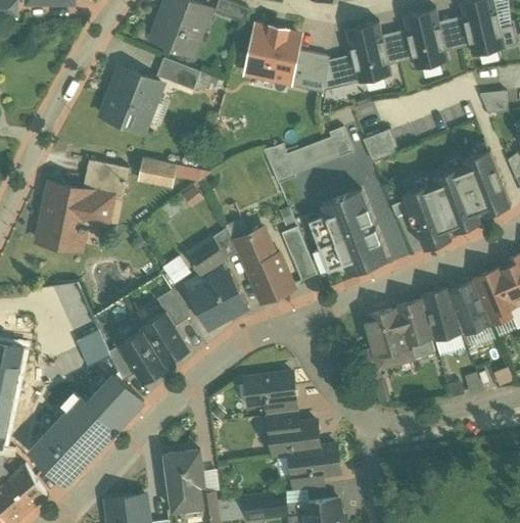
[(18,0),(0,0),(0,16),(18,16),(18,0)]
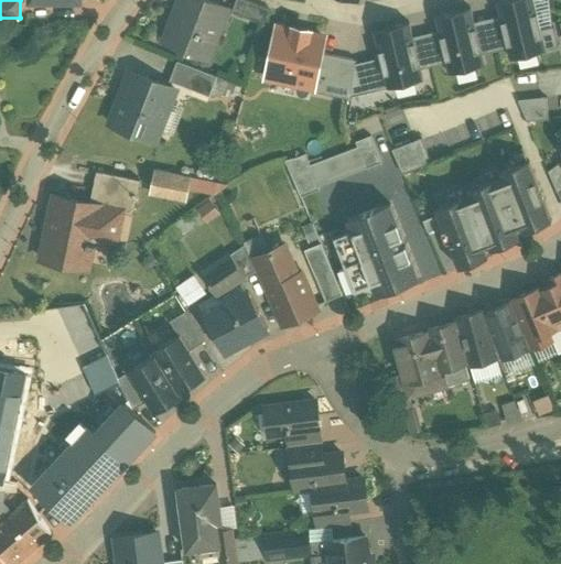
[(219,7),(202,0),(175,0),(161,41),(209,60),(228,10),(219,7)]
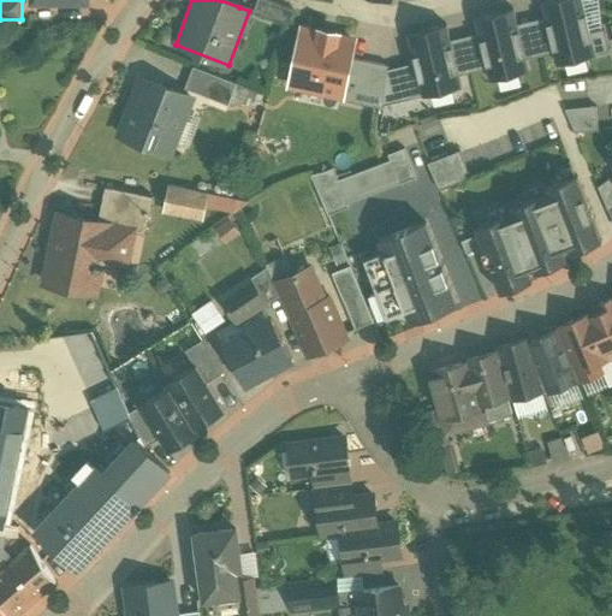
[(287,10),(260,0),(242,0),(239,7),(249,11),(281,23),(287,10)]
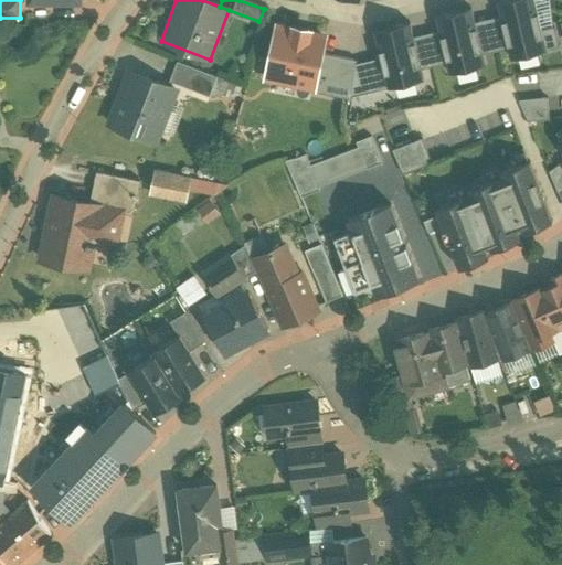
[(500,18),(487,21),(496,53),(508,50),(510,60),(547,50),(533,0),(509,0),(496,3),(500,18)]
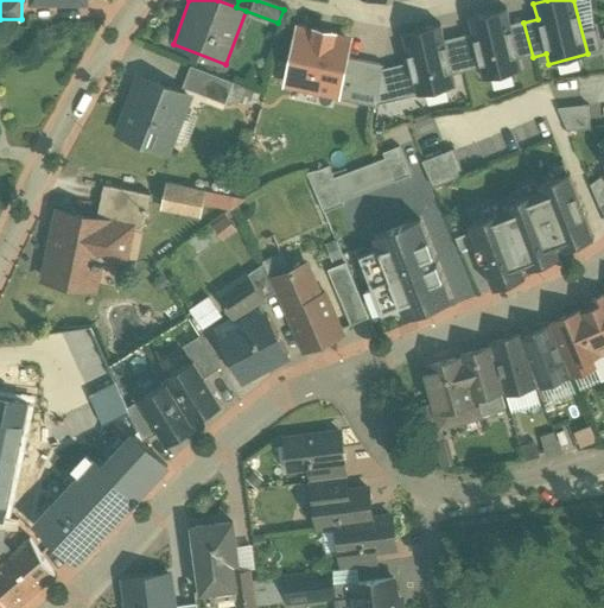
[(533,57),(523,23),(512,25),(508,10),(468,19),(472,36),(462,38),(470,70),(478,68),(481,78),(522,68),(520,59),(533,57)]
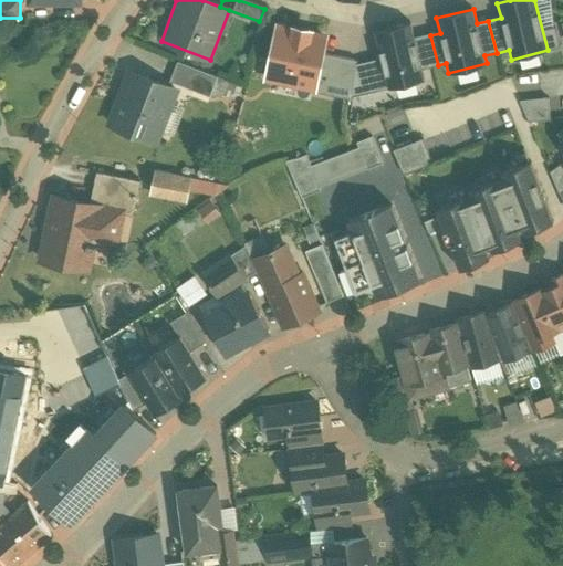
[(438,65),(430,35),(416,39),(412,22),(373,32),(381,58),(358,62),(351,100),(426,80),(424,69),(438,65)]
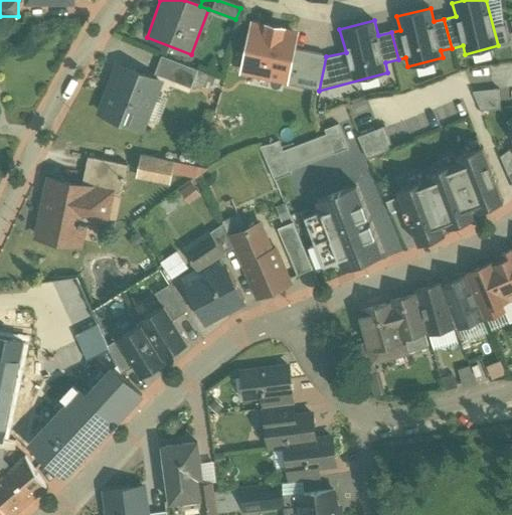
[(300,31),(249,21),(238,74),(319,91),(326,56),(296,50),(300,31)]
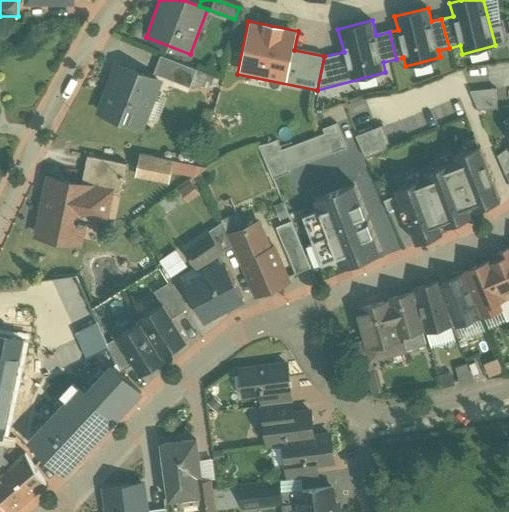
[(192,74),(159,60),(151,78),(162,82),(184,92),(192,74)]
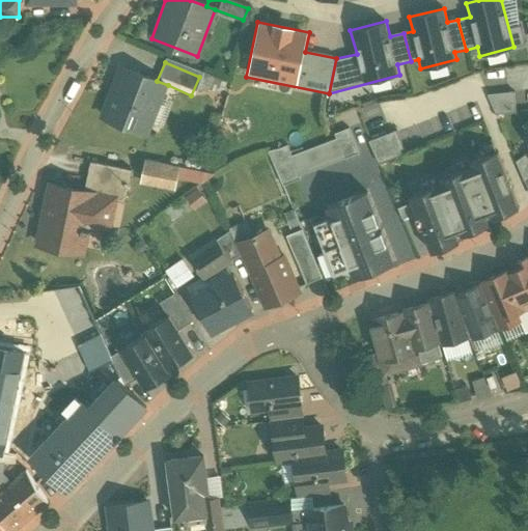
[(157,81),(123,67),(102,121),(147,139),(168,85),(157,81)]
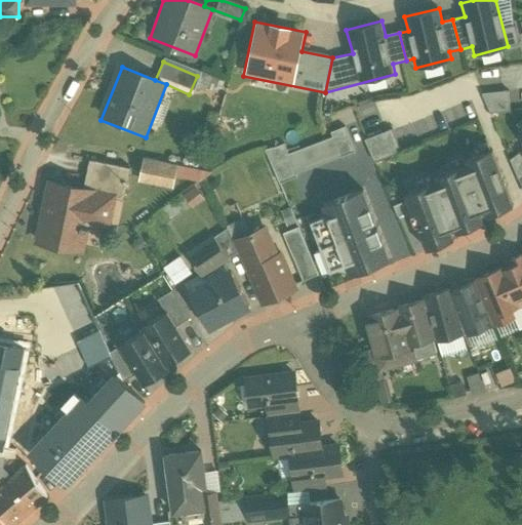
[(509,91),(484,92),(485,112),(510,111),(509,91)]
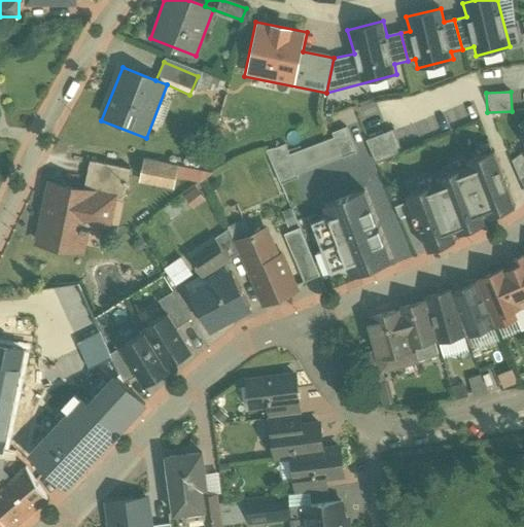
[(393,129),(365,139),(374,161),(402,150),(393,129)]
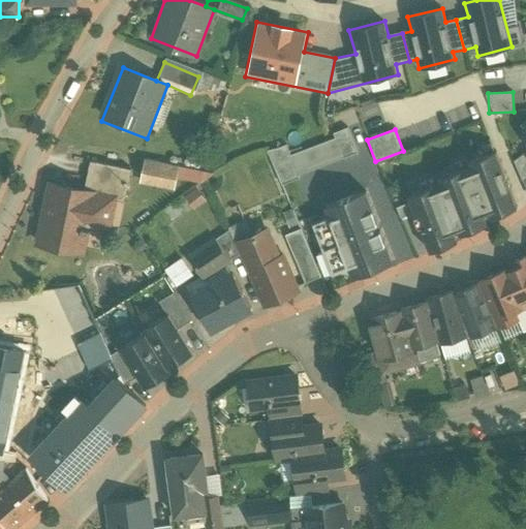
[(352,130),(291,150),(288,143),(268,150),(279,185),(301,178),(299,173),(360,152),(352,130)]
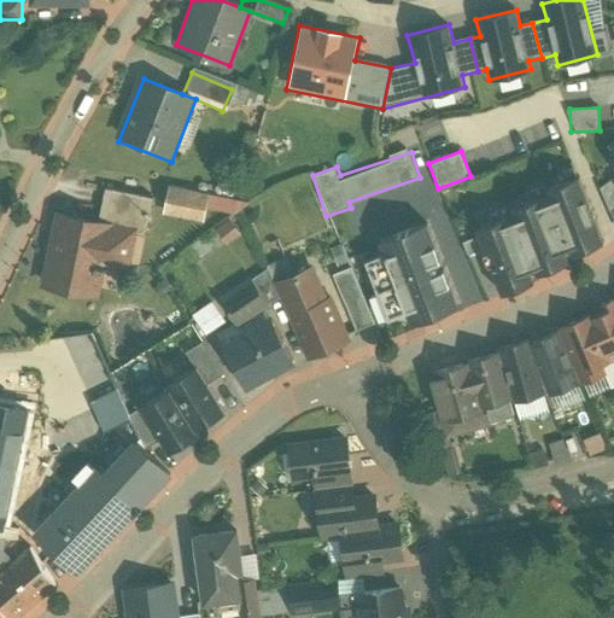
[(548,184),(579,254),(604,243),(574,173),(548,184)]
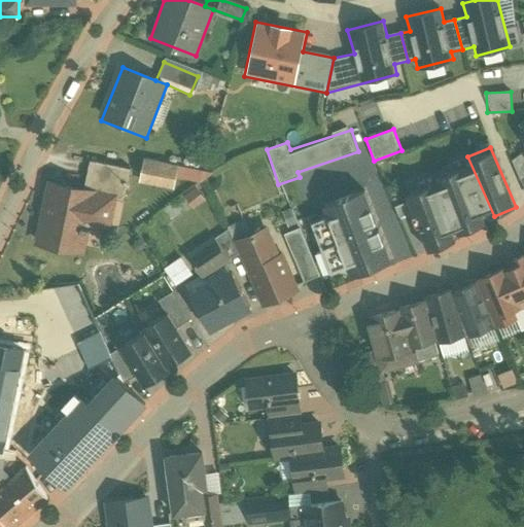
[(464,230),(494,216),(467,156),(439,170),(464,230)]
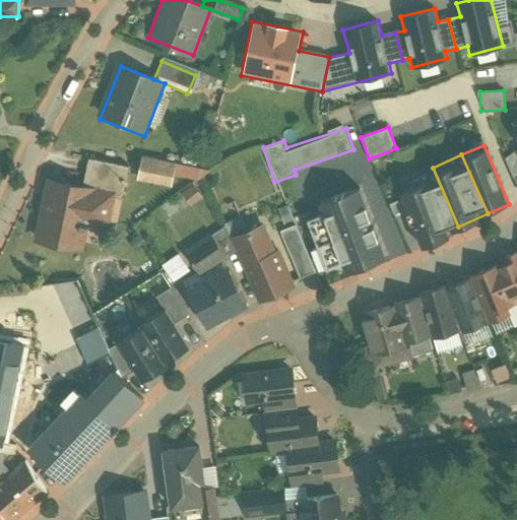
[(167,185),(170,159),(135,155),(132,181),(167,185)]
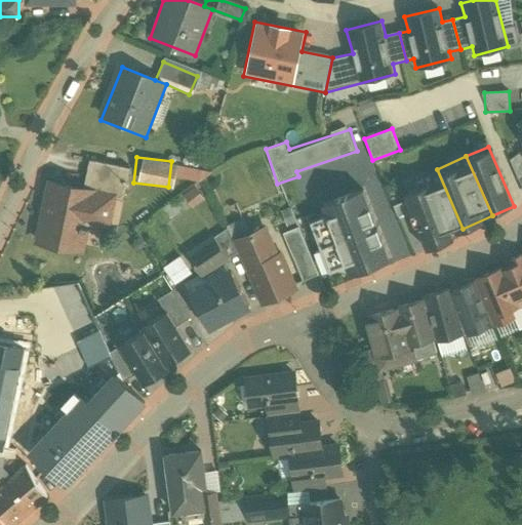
[(80,187),(43,179),(30,246),(81,256),(86,233),(109,238),(116,201),(123,203),(130,168),(85,159),(80,187)]
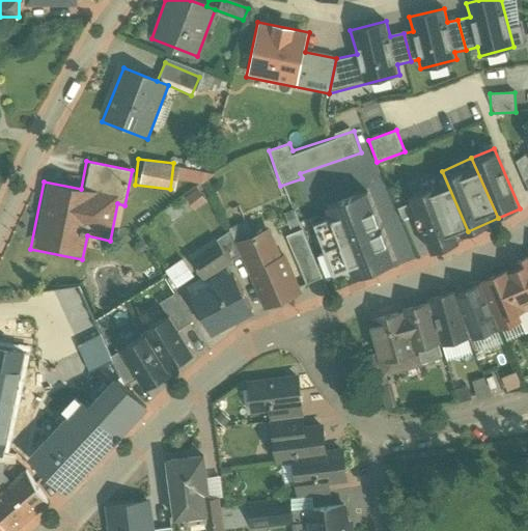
[(468,231),(442,171),(404,187),(429,248),(468,231)]
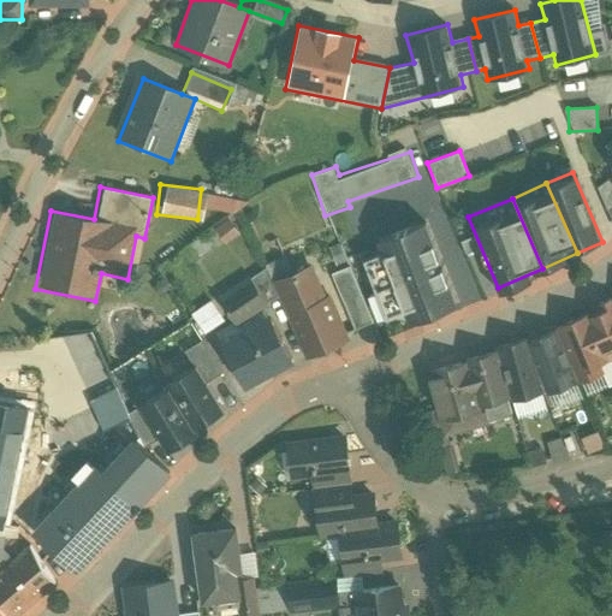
[(374,242),(378,253),(361,259),(384,319),(404,311),(409,324),(458,304),(427,221),(374,242)]
